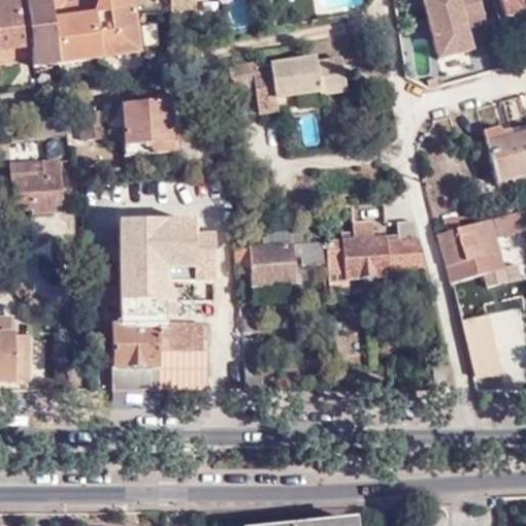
[(0,0),(0,51),(2,51),(32,47),(26,0),(0,0)]
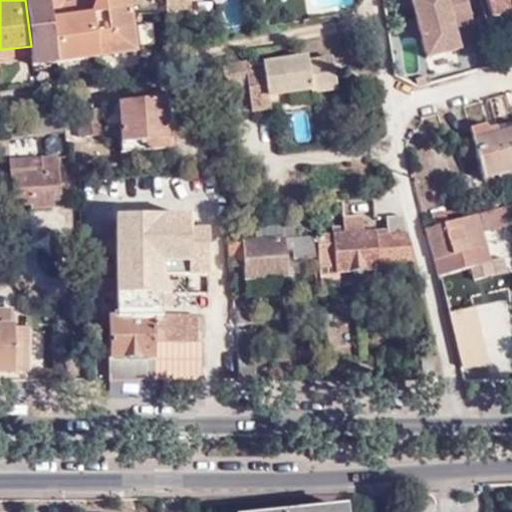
[(33,65),(59,61),(50,2),(65,0),(25,0),(31,46),(32,56),(33,65)]
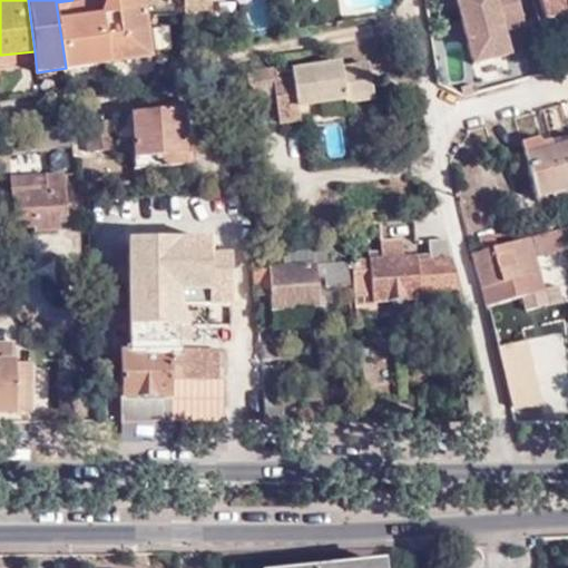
[(66,68),(110,62),(105,13),(75,17),(72,0),(56,2),(66,68)]
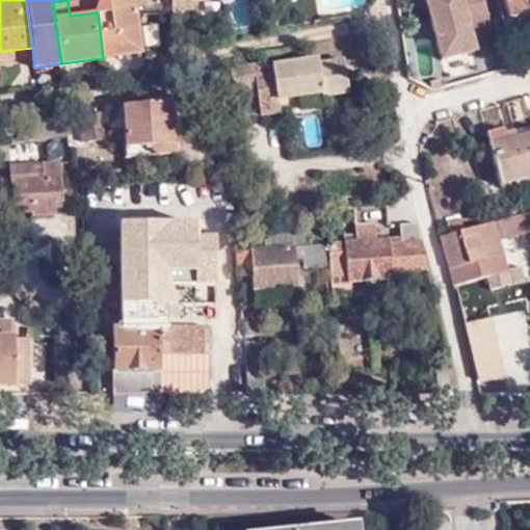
[(68,0),(70,16),(98,12),(103,12),(101,0),(68,0)]
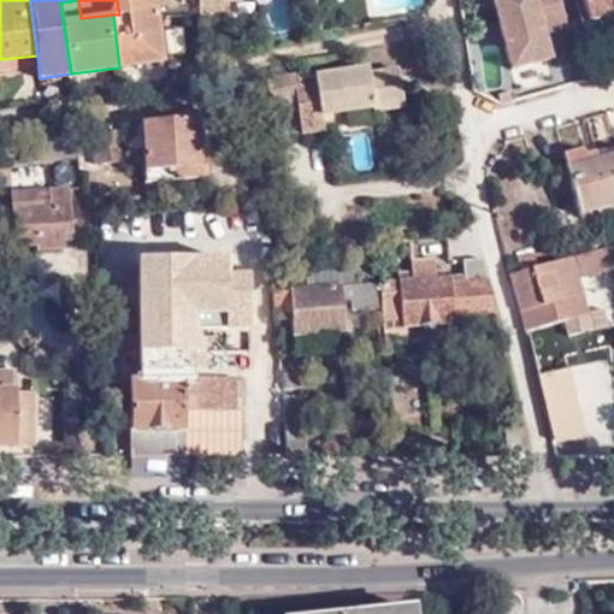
[(163,62),(158,13),(155,0),(117,0),(119,15),(113,15),(119,68),(163,62)]
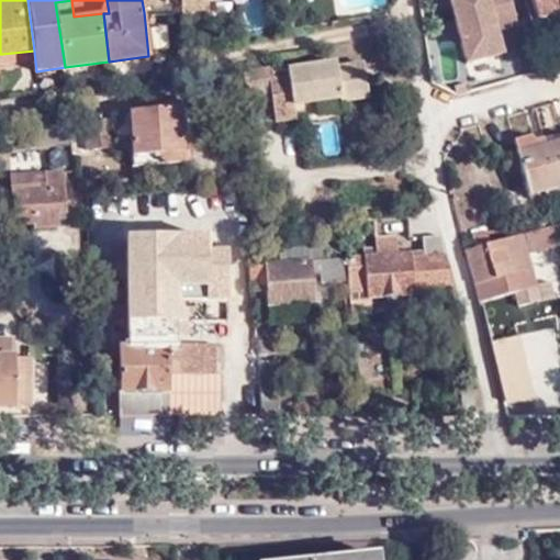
[(183,0),(185,11),(213,10),(212,0),(183,0)]
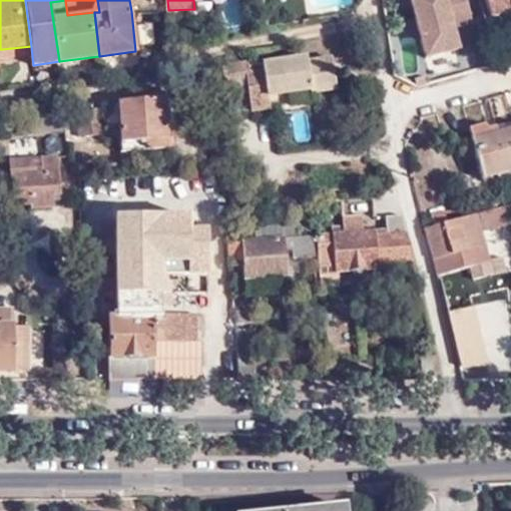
[(474,21),(468,0),(413,0),(427,57),(460,48),(454,26),(474,21)]
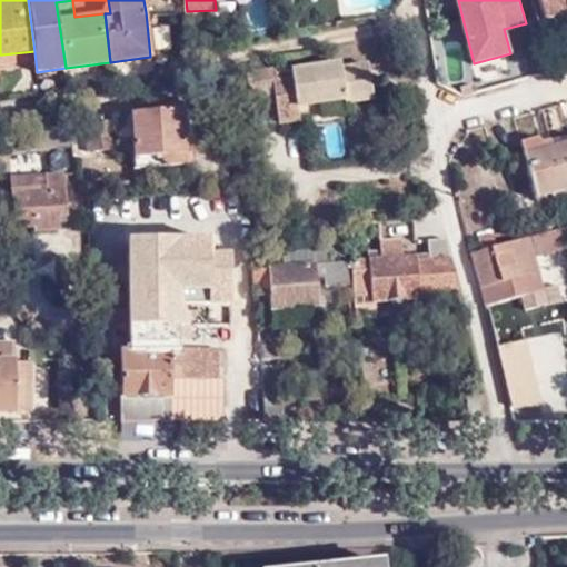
[(538,0),(541,10),(537,11),(540,26),(566,19),(566,0),(538,0)]
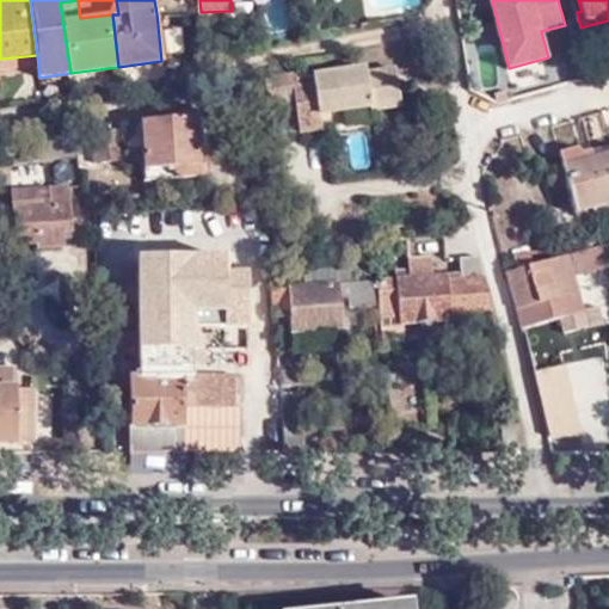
[(0,68),(0,72),(38,67),(37,55),(2,59),(0,68)]
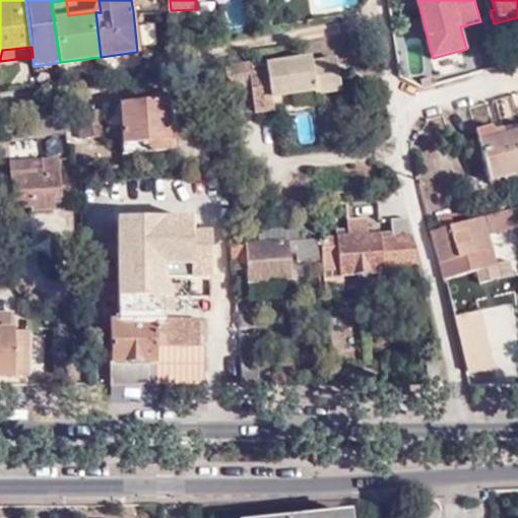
[(340,89),(336,59),(314,61),(314,56),(299,58),(298,53),(285,54),(287,60),(267,63),(268,68),(254,70),(253,58),(224,62),(229,92),(251,90),(254,111),(275,108),(273,95),(318,90),(318,92),(340,89)]
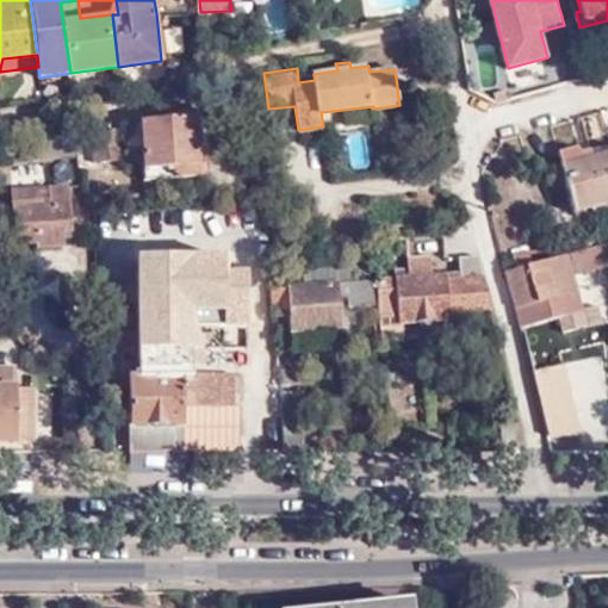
[(190,117),(190,104),(142,107),(147,168),(174,167),(174,177),(194,177),(202,168),(197,117),(190,117)]
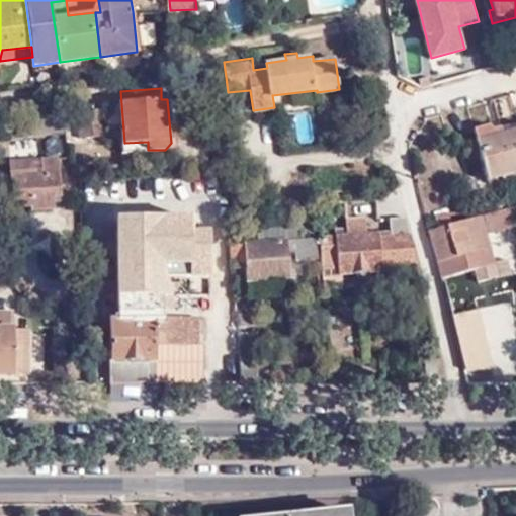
[(104,136),(102,108),(80,110),(82,138),(104,136)]
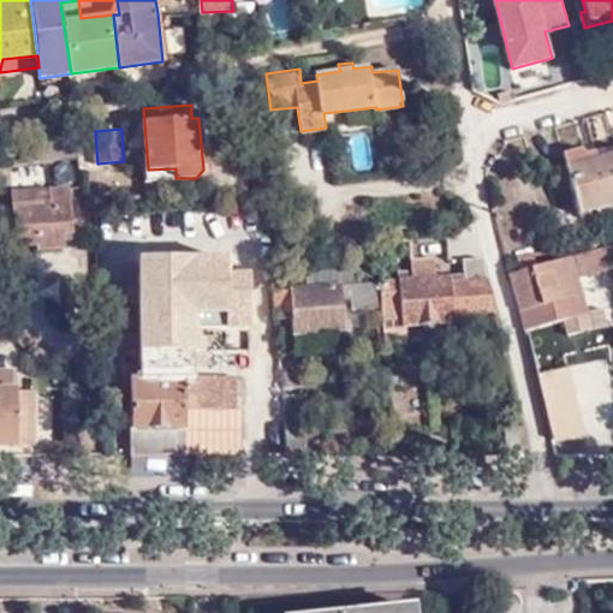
[(577,213),(612,202),(612,155),(593,161),(582,148),(565,153),(567,164),(565,165),(577,213)]
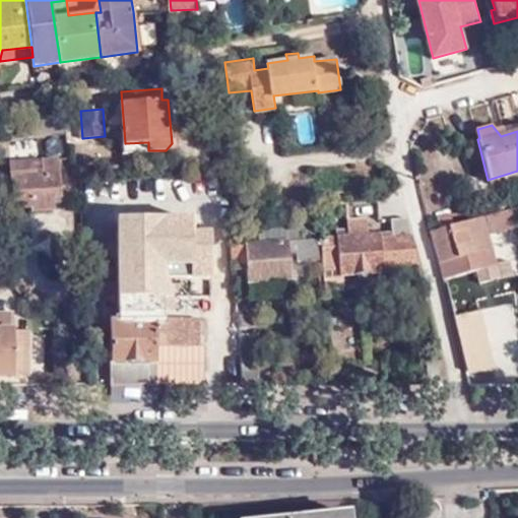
[(33,169),(33,160),(11,162),(13,207),(31,206),(33,209),(56,209),(56,198),(61,198),(61,159),(44,159),(43,169),(33,169)]
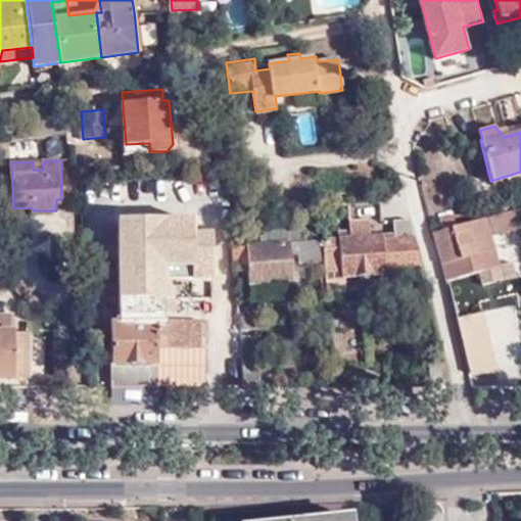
[(44,160),(33,161),(33,170),(43,170),(44,160)]
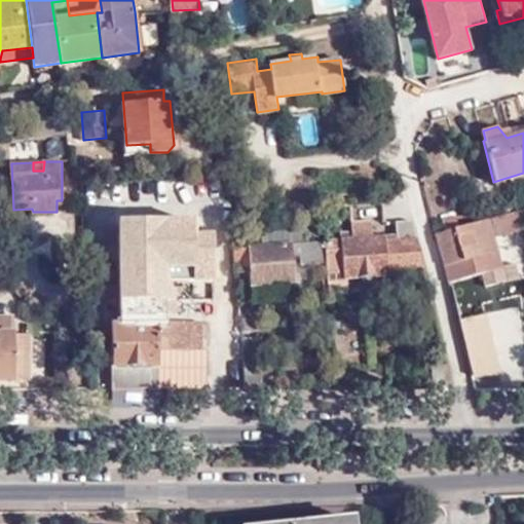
[(494,232),(523,224),(523,210),(438,233),(448,271),(450,270),(453,282),(485,274),(502,269),(504,281),(508,282),(522,277),(518,264),(513,242),(497,247),(494,232)]
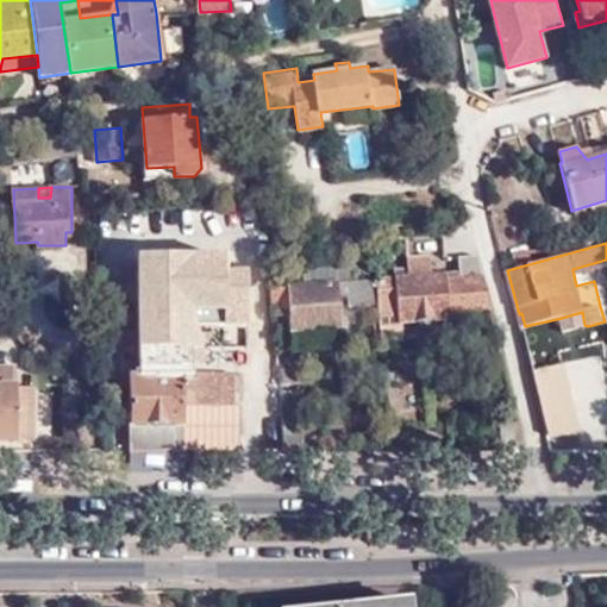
[(137,256),(137,374),(183,374),(192,375),(192,350),(192,327),(204,327),(245,327),(245,273),(225,273),(225,255),(137,256)]
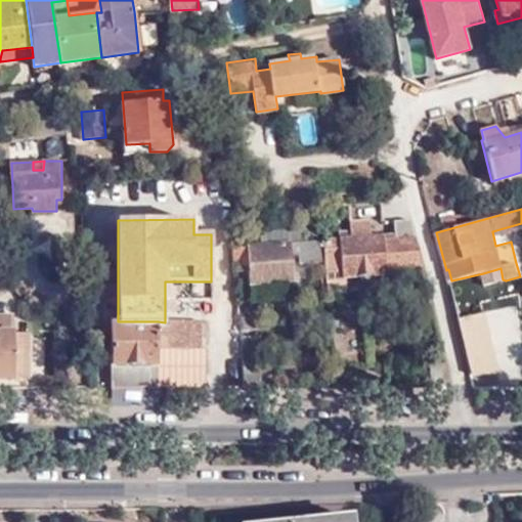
[(386,267),(423,266),(411,220),(396,221),(396,240),(383,240),(383,235),(371,236),(370,220),(351,222),(352,238),(323,241),(324,261),(325,270),(342,269),(343,277),(386,274),(386,267)]
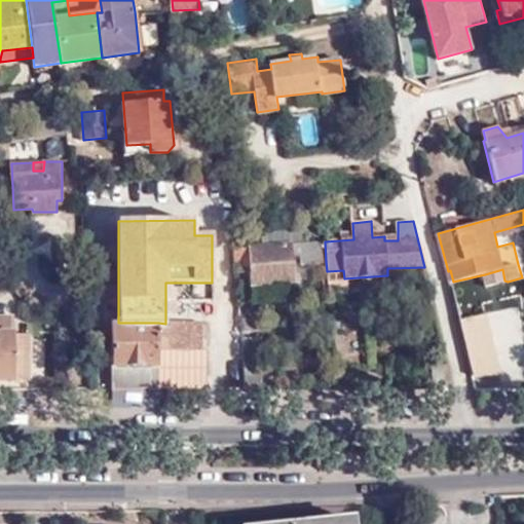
[(325,241),(233,249),(235,271),(252,271),(253,286),(295,282),(294,255),(302,255),(302,264),(326,262),(325,241)]
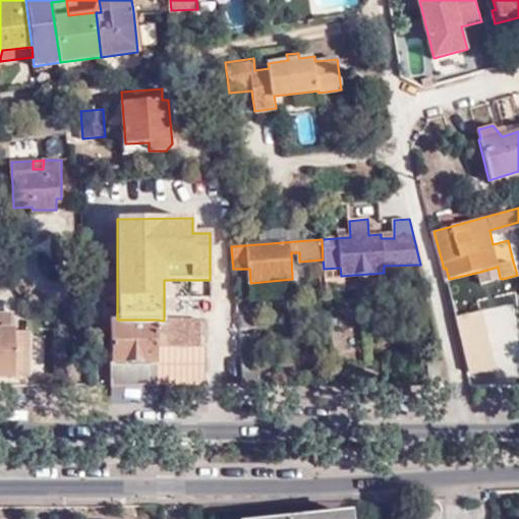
[(483,283),(500,278),(498,267),(480,272),(483,283)]
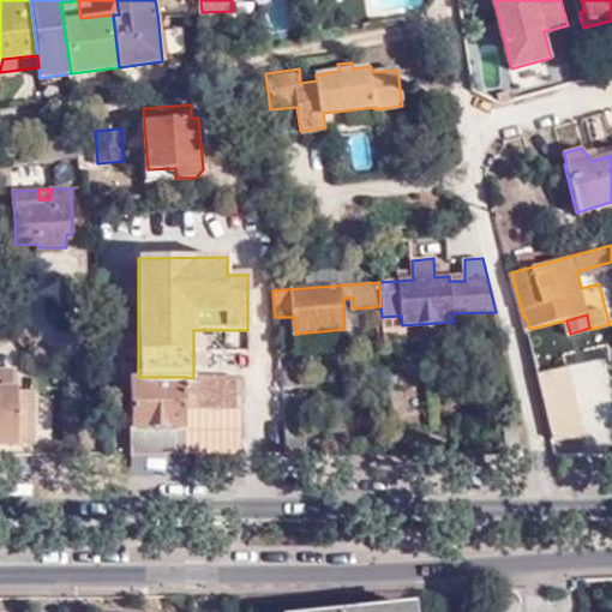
[(527,335),(555,436),(586,436),(557,329),(527,335)]
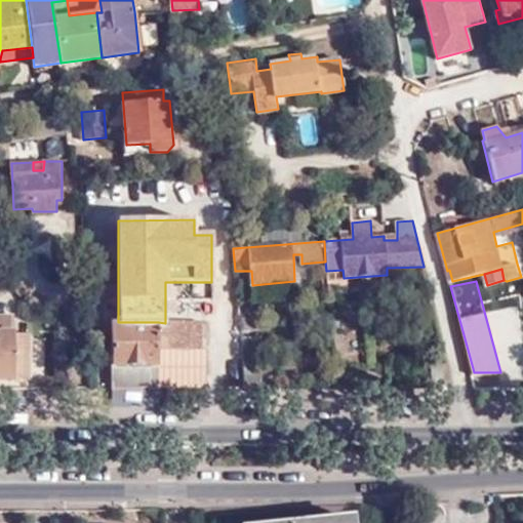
[(175,302),(175,282),(165,282),(165,302),(175,302)]
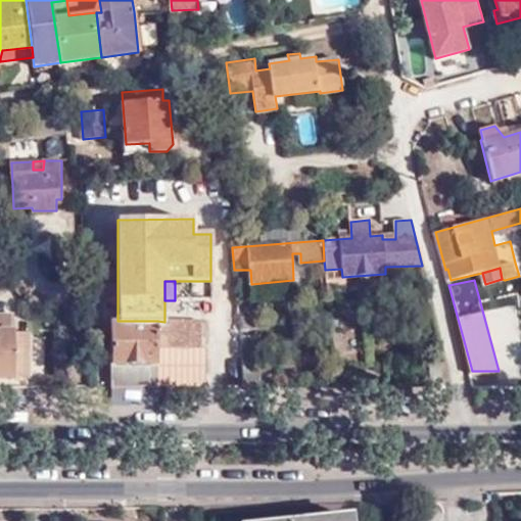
[(0,377),(28,377),(29,332),(13,331),(14,313),(0,313),(0,377)]
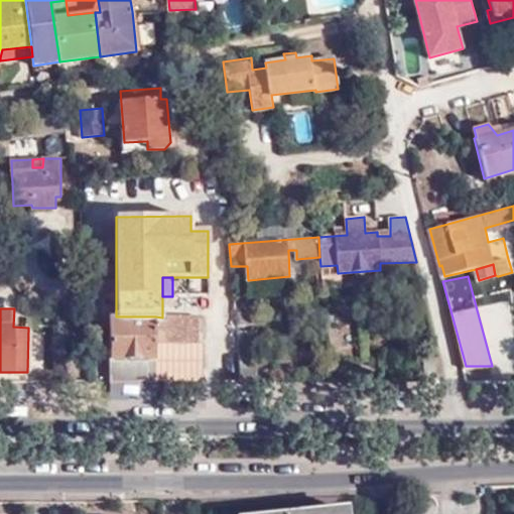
[(155,316),(116,316),(110,317),(110,380),(199,379),(203,373),(203,342),(200,341),(200,316),(162,317),(155,316)]
